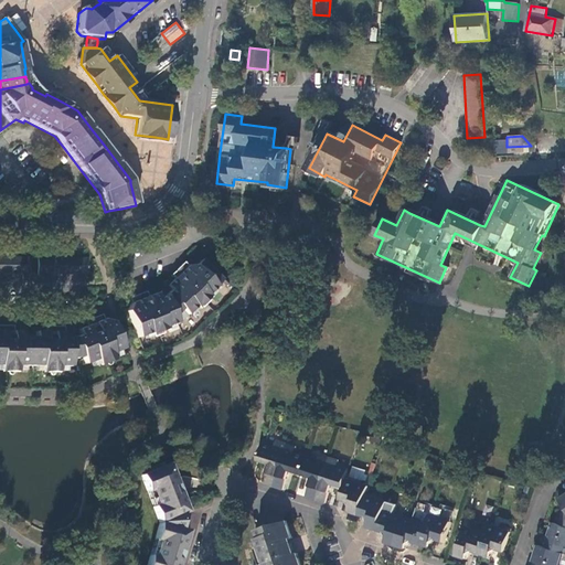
[(130,302),(126,313),(137,338),(147,334),(148,336),(163,329),(163,328),(174,322),(172,316),(180,309),(185,315),(194,307),(196,308),(209,296),(208,294),(223,279),(203,258),(196,265),(188,265),(185,265),(183,263),(171,274),(174,278),(167,285),(170,290),(164,296),(158,298),(156,292),(146,297),(144,292),(128,299),(130,302)]
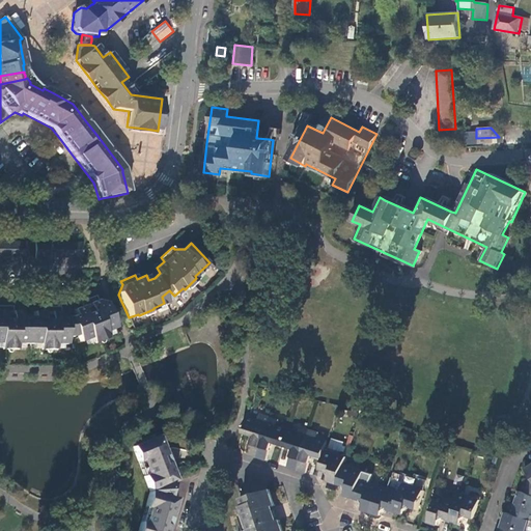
[(0,350),(15,350),(15,344),(39,344),(38,351),(55,351),(55,344),(65,344),(65,337),(74,337),(76,336),(79,342),(90,338),(92,343),(107,338),(104,332),(115,328),(105,304),(96,299),(95,296),(80,302),(82,306),(73,310),(75,315),(70,317),(59,317),(59,307),(43,307),(43,311),(34,311),(34,317),(20,317),(20,311),(12,311),(12,306),(0,305),(0,350)]
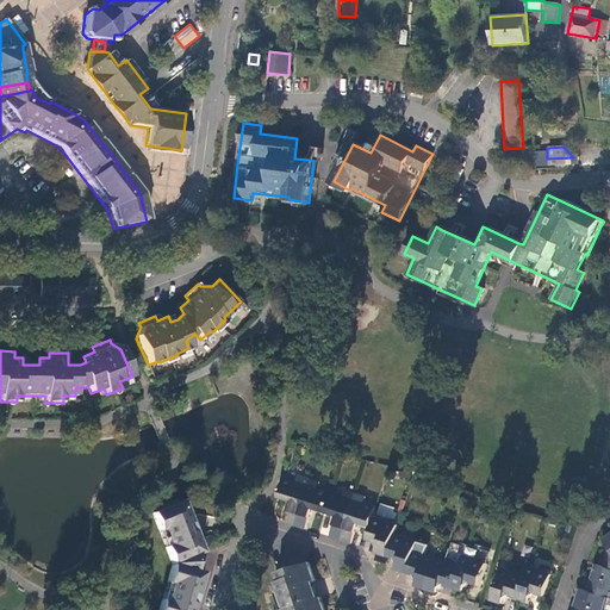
[(297,480),(285,477),(278,498),(290,502),(284,522),(294,526),(309,480),(298,477),(297,480)]
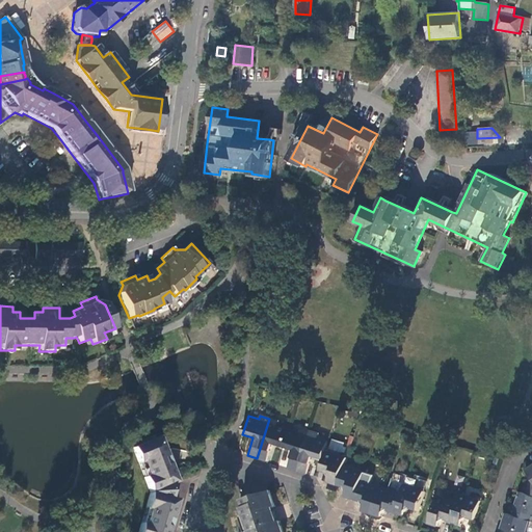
[(278,422),(269,419),(257,458),(266,461),(271,444),(282,447),(288,428),(277,425),(278,422)]
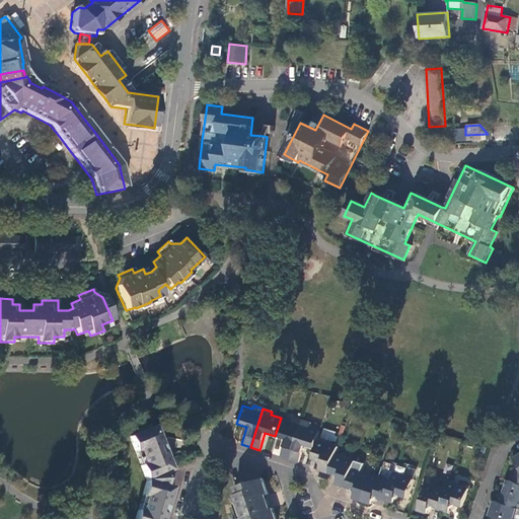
[(291,421),(281,418),(275,436),(285,439),(279,457),(289,460),(301,421),(292,418),(291,421)]
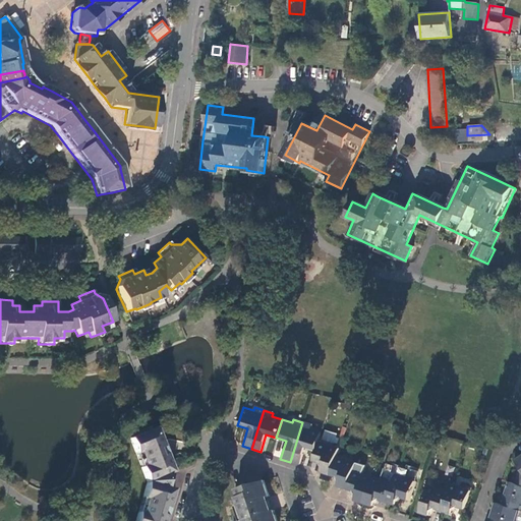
[(311,425),(302,422),(290,462),(299,465),(304,447),(314,450),(321,431),(310,428),(311,425)]
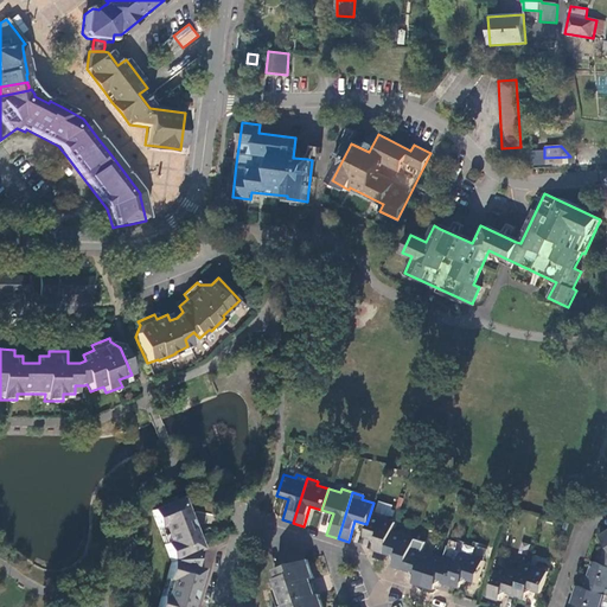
[(157,508),(151,511),(171,561),(158,606),(190,606),(200,572),(199,567),(199,553),(199,549),(193,532),(186,515),(181,506),(184,505),(183,500),(179,502),(178,499),(157,508)]
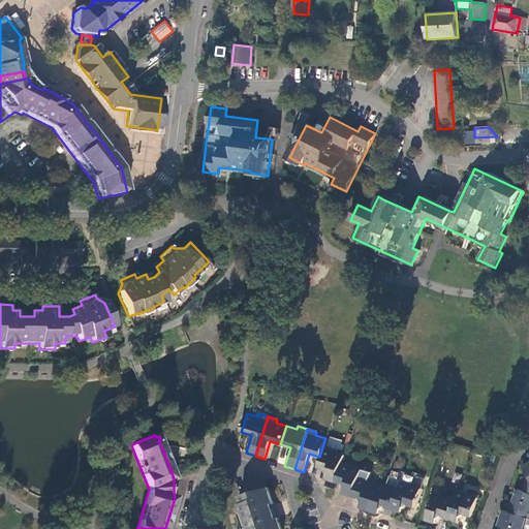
[(345,455),(327,448),(320,468),(330,471),(327,479),(337,483),(342,464),(345,455)]
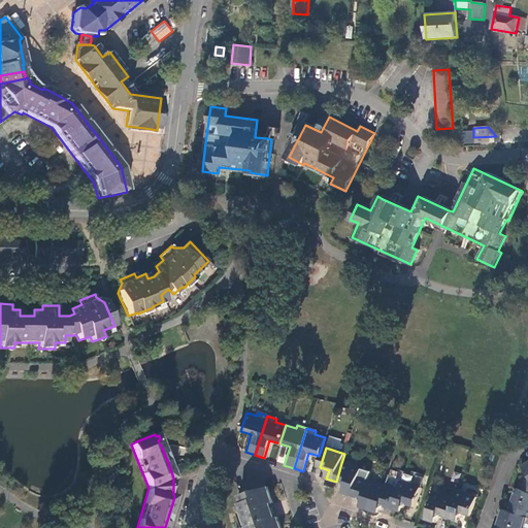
[(361,469),(341,463),(336,482),(343,485),(345,489),(343,493),(353,496),(359,477),(361,469)]
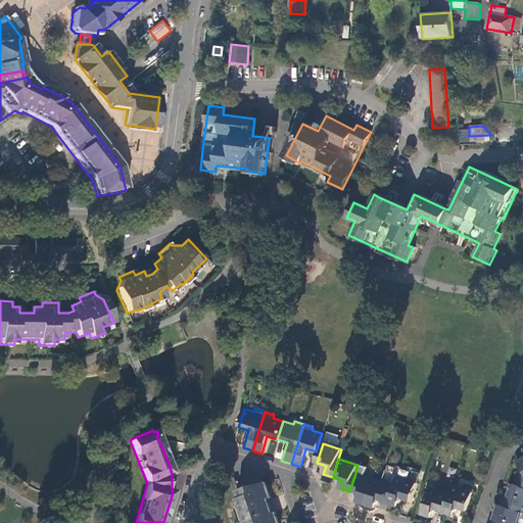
[(375,479),(355,473),(349,491),(358,494),(359,498),(358,504),(366,506),(375,479)]
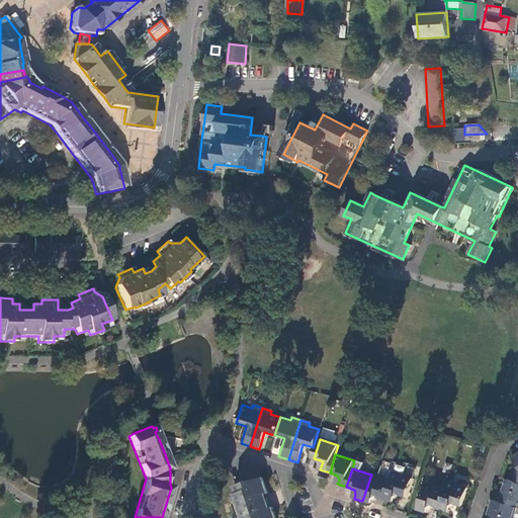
[(412,480),(394,472),(391,482),(385,499),(395,502),(397,497),(400,496),(406,498),(412,480)]
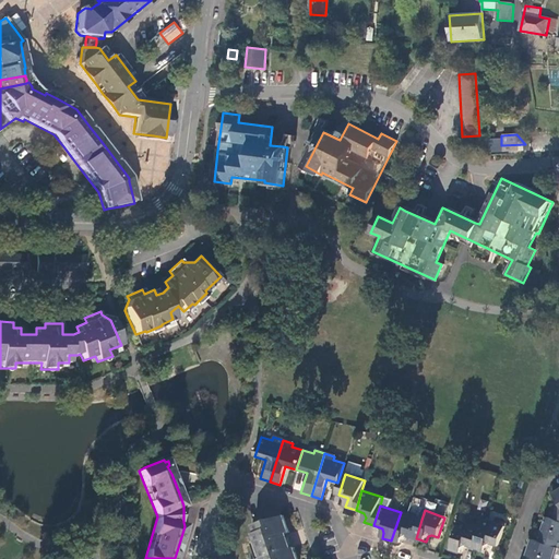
[(421,520),(401,512),(391,540),(402,544),(404,539),(407,536),(416,538),(421,520)]
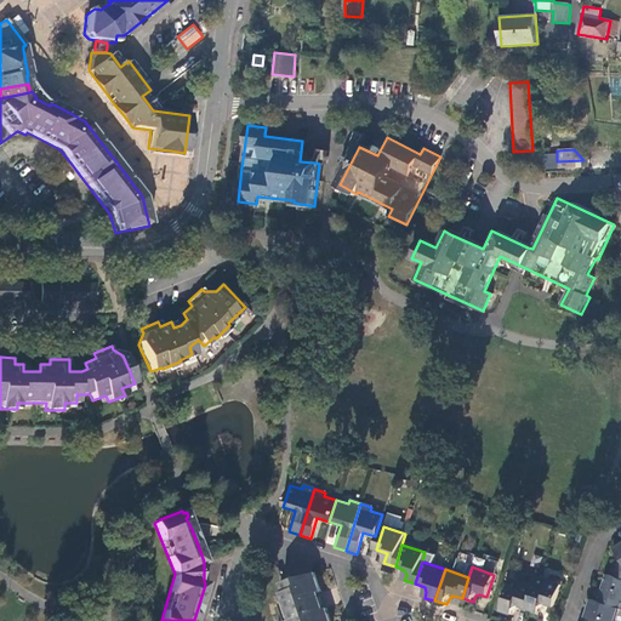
[(292,620),(330,620),(328,610),(324,611),(318,592),(320,591),(315,573),(281,585),(286,603),(281,604),(286,620),(290,620),(292,620)]
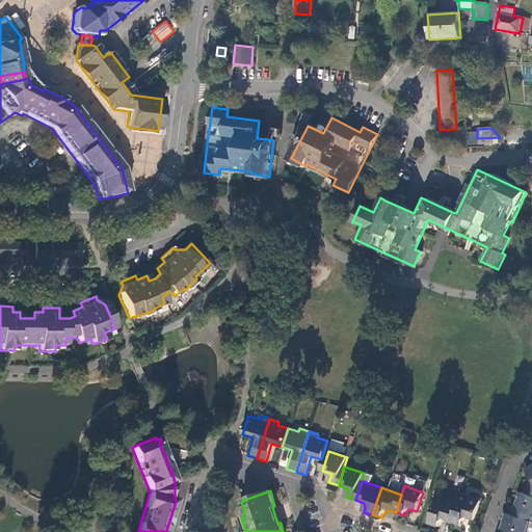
[(531,496),(527,495),(521,493),(516,503),(519,504),(516,510),(520,511),(519,517),(531,522),(531,496)]
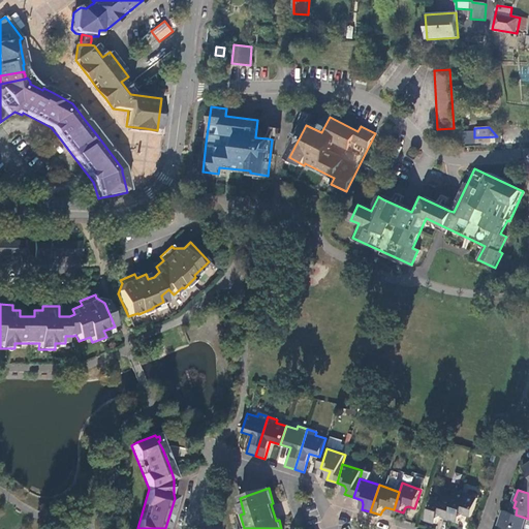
[(477,499),(458,493),(456,501),(450,519),(460,522),(460,519),(465,516),(471,518),(477,499)]
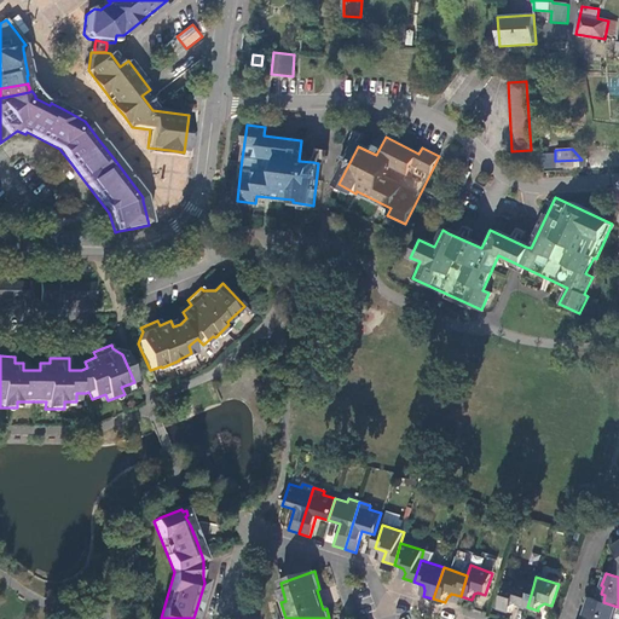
[(533,586),(510,579),(501,611),(510,613),(513,608),(519,605),(527,607),(533,586)]
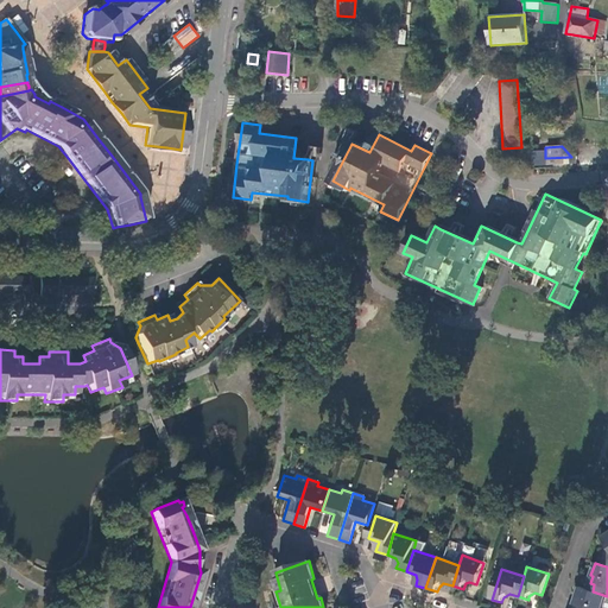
[(607,607),(607,596),(593,591),(580,587),(576,597),(577,597),(575,605),(584,607),(607,607)]
